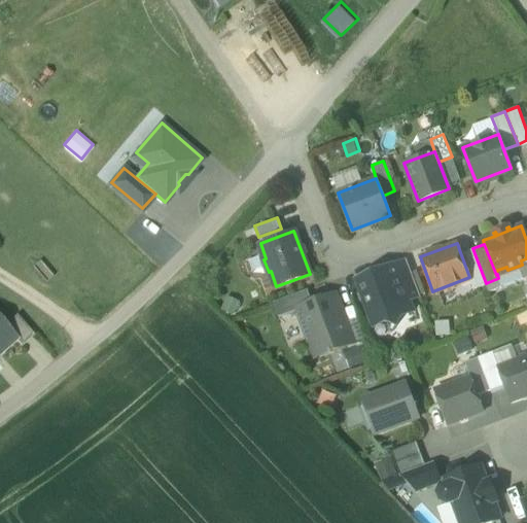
[(472,248),(460,252),(469,277),(473,287),(486,283),(472,248)]
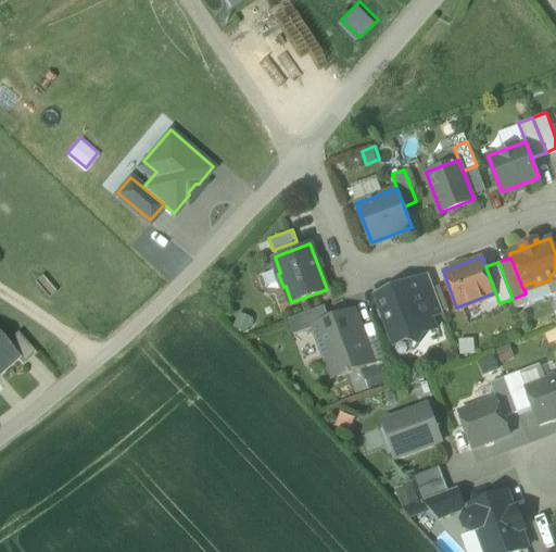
[(443,311),(429,274),(417,278),(431,315),(443,311)]
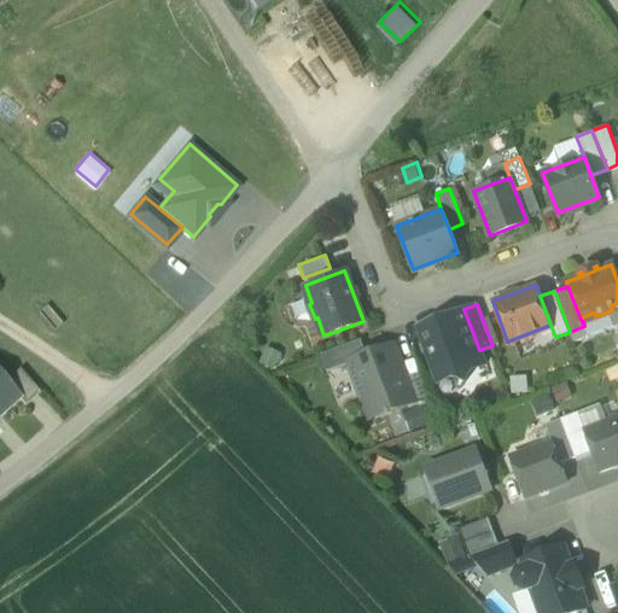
[(479,350),(464,309),(418,326),(438,380),(453,375),(465,380),(470,369),(484,363),(479,350)]
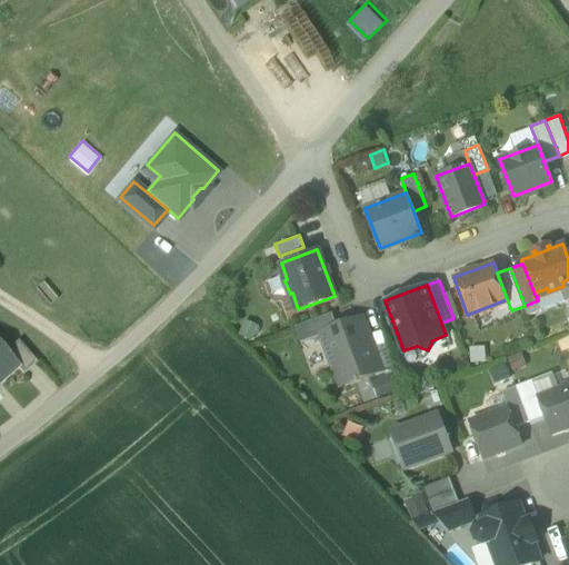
[(332,311),(295,325),(300,342),(319,335),(318,333),(338,326),(332,311)]
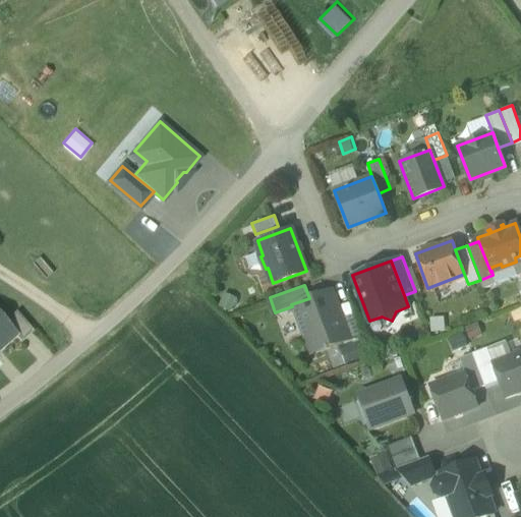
[(332,289),(309,298),(291,304),(292,306),(308,352),(349,337),(332,289)]
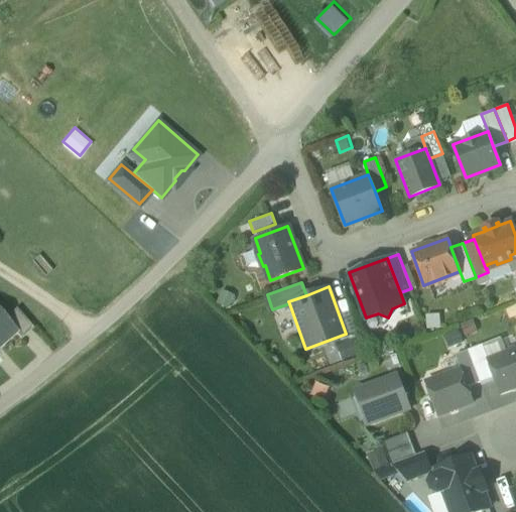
[(34,327),(16,306),(3,317),(15,332),(21,339),(34,327)]
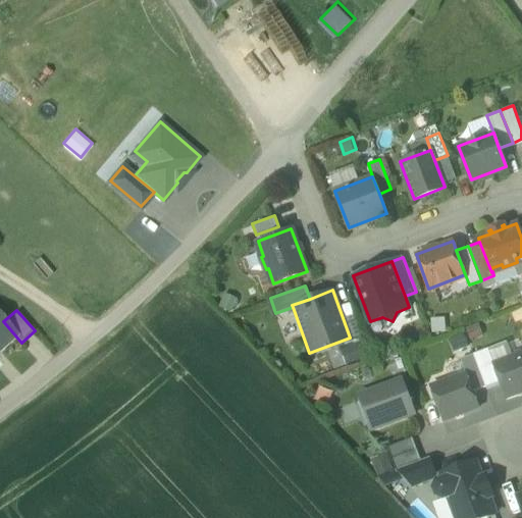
[(0,317),(0,349),(15,335),(3,321),(0,317)]
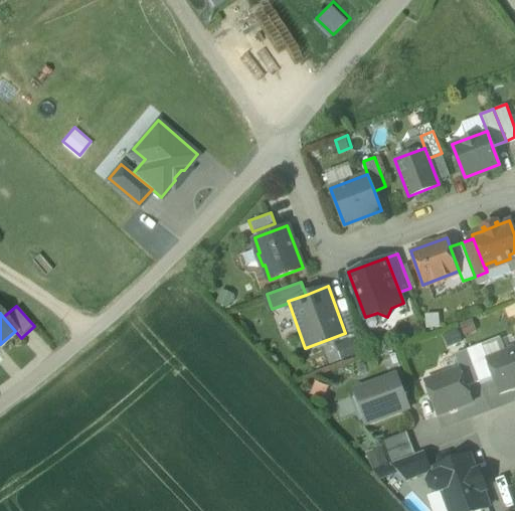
[(447,330),(451,350),(468,346),(463,326),(447,330)]
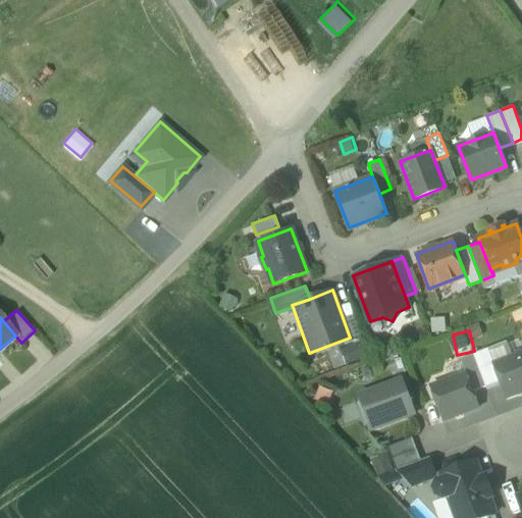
[(359,340),(338,347),(346,364),(366,356),(359,340)]
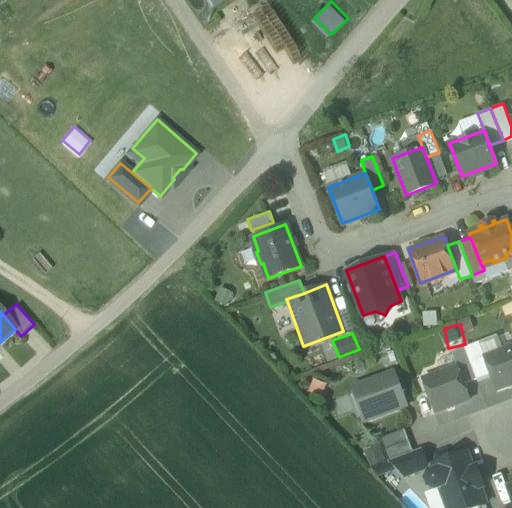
[(478,341),(464,346),(476,378),(477,380),(491,374),(484,356),(478,341)]
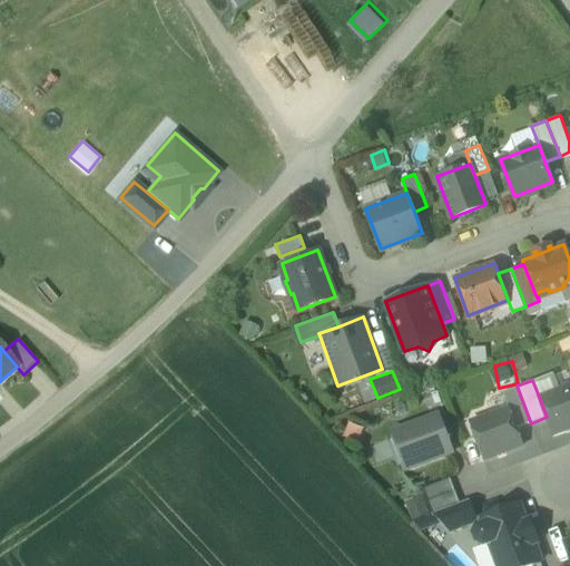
[(569,426),(569,384),(539,397),(547,417),(552,433),(569,426)]
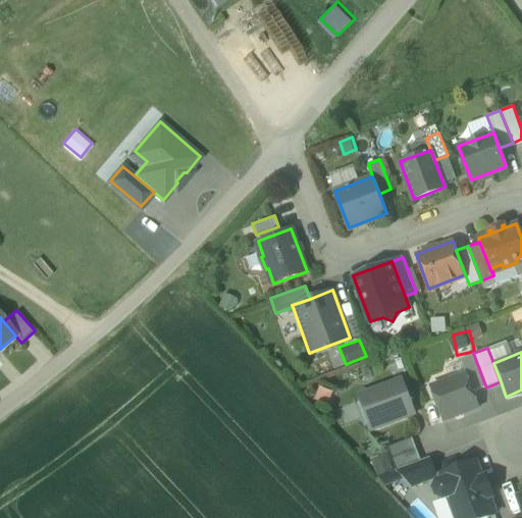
[(473,353),(460,358),(465,372),(472,391),(485,385),(473,353)]
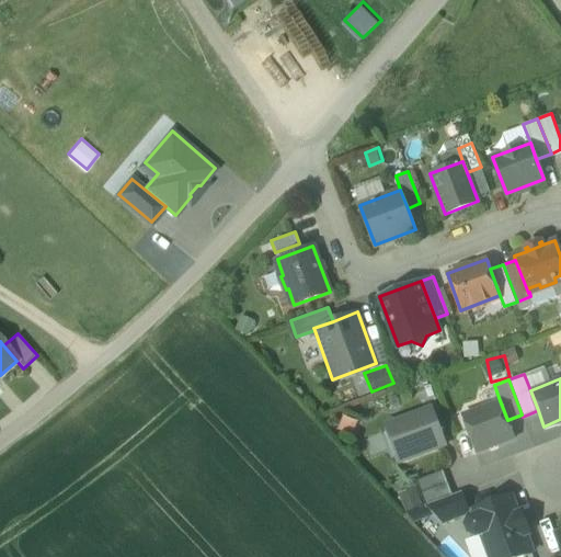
[(500,400),(464,415),(477,451),(514,436),(507,420),(500,400)]
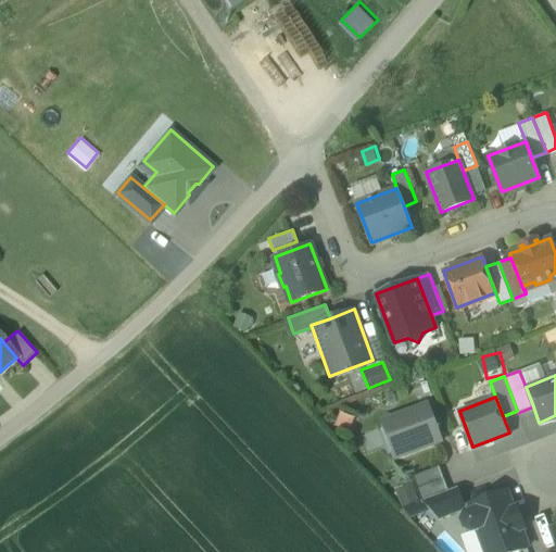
[(427,404),(383,421),(396,455),(440,439),(427,404)]
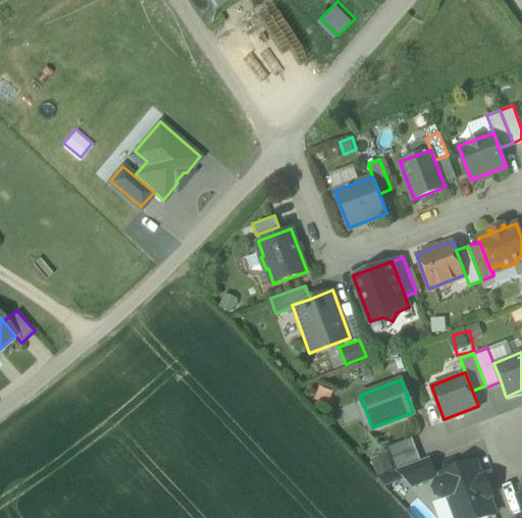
[(412,436),(386,446),(396,469),(421,459),(412,436)]
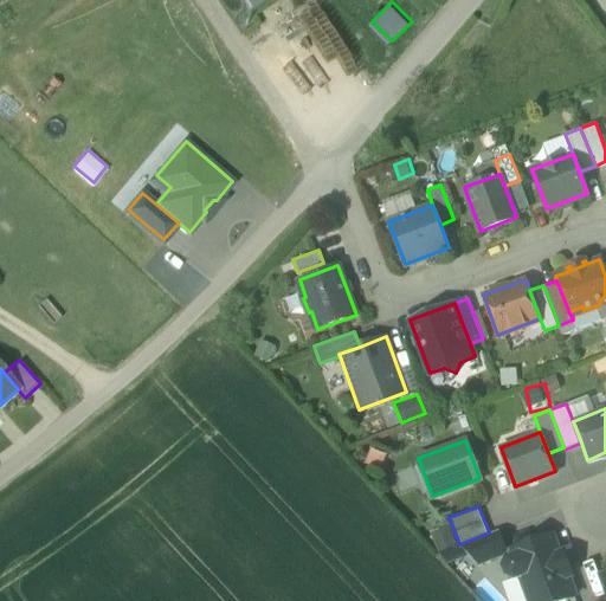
[(489,532),(459,544),(477,562),(507,551),(498,529),(489,532)]
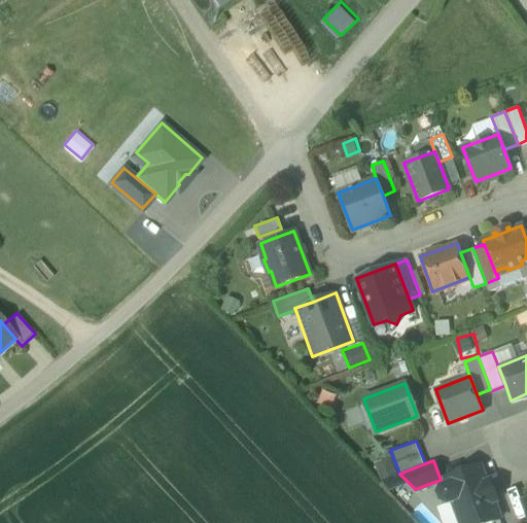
[(480,465),(445,478),(447,483),(442,485),(438,492),(441,498),(448,501),(453,499),(461,522),(484,522),(500,517),(494,501),(496,497),(490,483),(486,481),(480,465)]
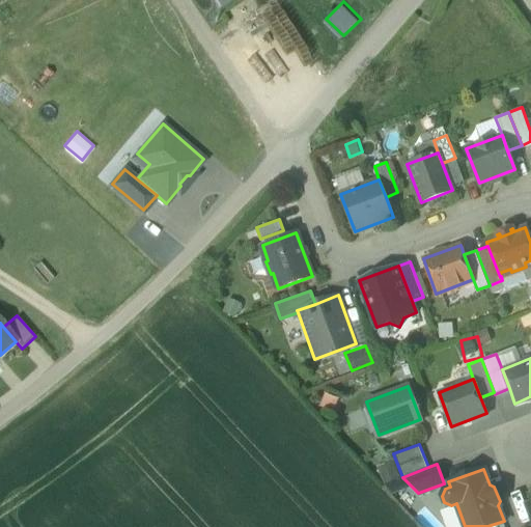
All buildings are outlined.
